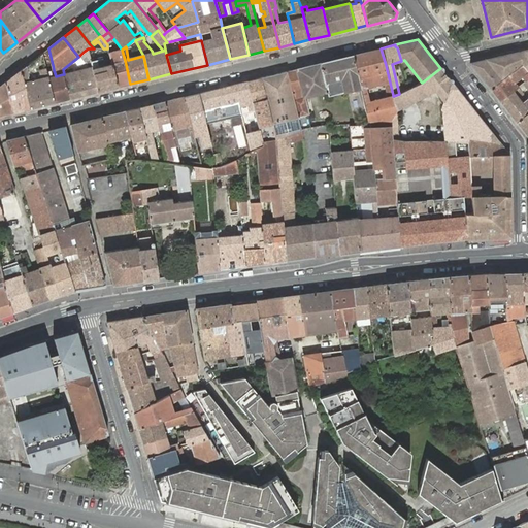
[(393,96),(393,95),(390,83),(386,65),(381,48),(353,55),(360,88),(361,90),(364,102),(364,103),(368,121),(391,120),(396,110),(393,96)]
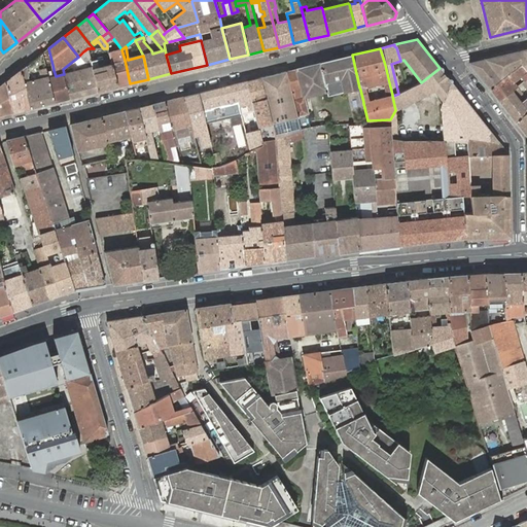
[(111,64),(117,86),(130,83),(125,60),(121,49),(108,53),(111,64)]
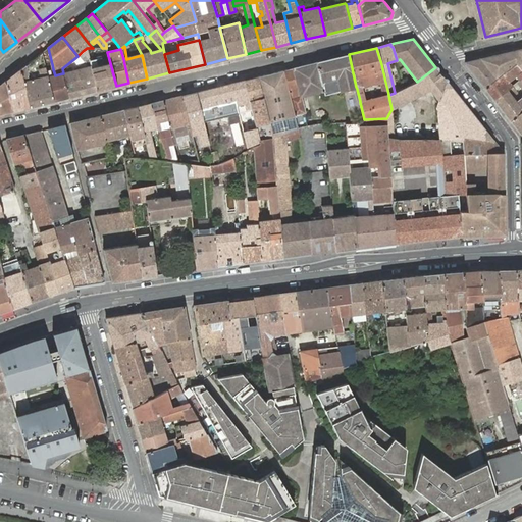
[(521,49),(513,51),(516,63),(517,64),(521,70),(521,49)]
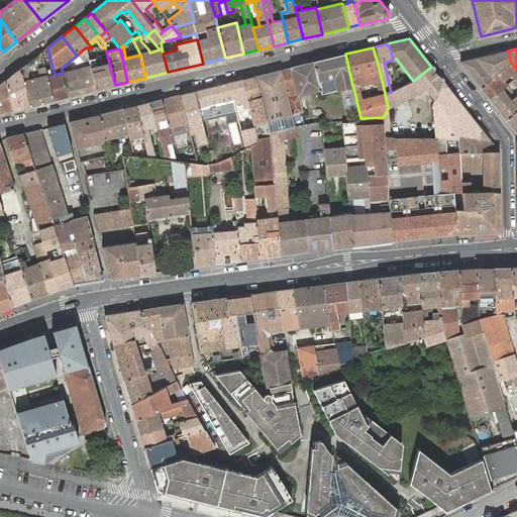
[(460,63),(480,87),(511,63),(508,50),(497,54),(479,58),(460,62),(460,63)]
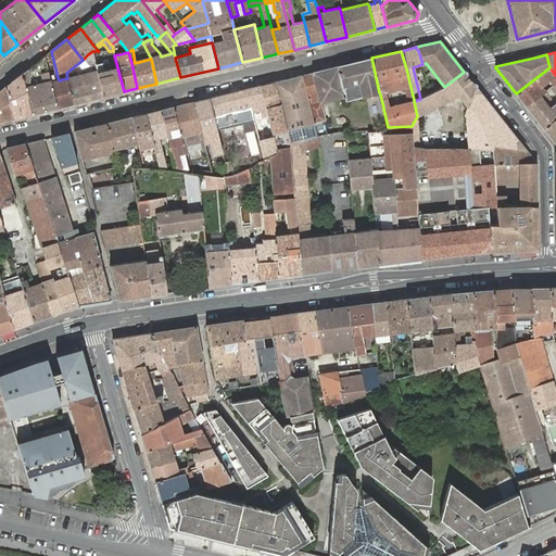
[(45,55),(22,74),(32,114),(57,108),(51,81),(49,75),(48,70),(45,55)]
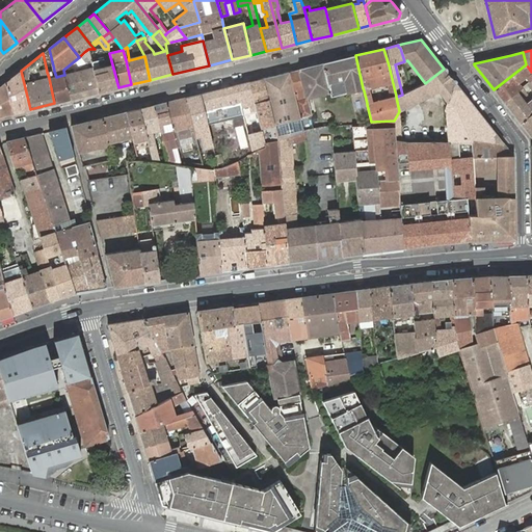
[(295,71),(289,72),(300,118),(310,115),(311,115),(307,98),(329,92),(330,97),(347,92),(355,90),(355,92),(362,91),(365,105),(367,104),(367,103),(364,90),(363,88),(355,55),(299,70),(295,71)]
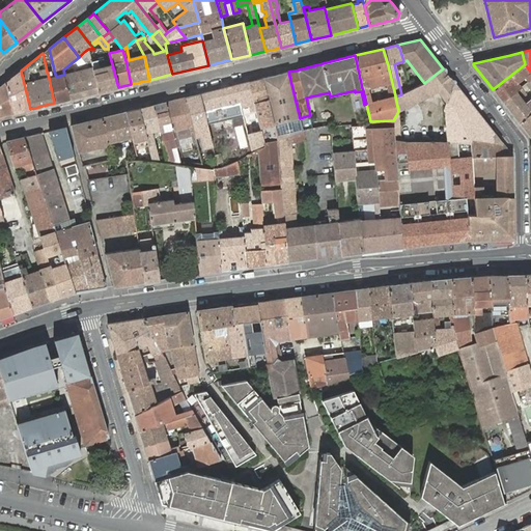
[(92,67),(99,92),(118,87),(112,64),(103,66),(101,56),(90,59),(92,67)]
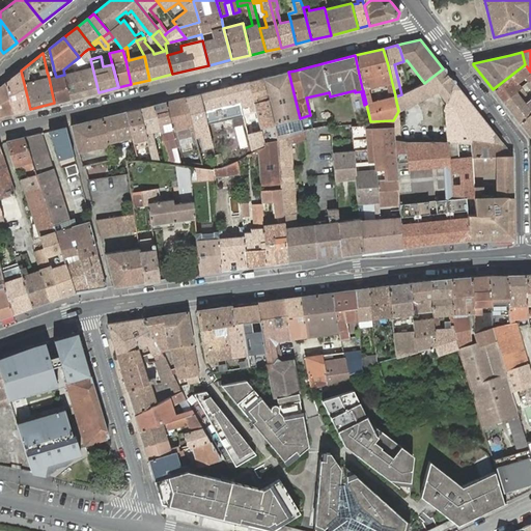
[(525,64),(493,89),(502,102),(521,87),(518,83),(525,78),(528,82),(530,79),(530,72),(526,65),(525,64)]
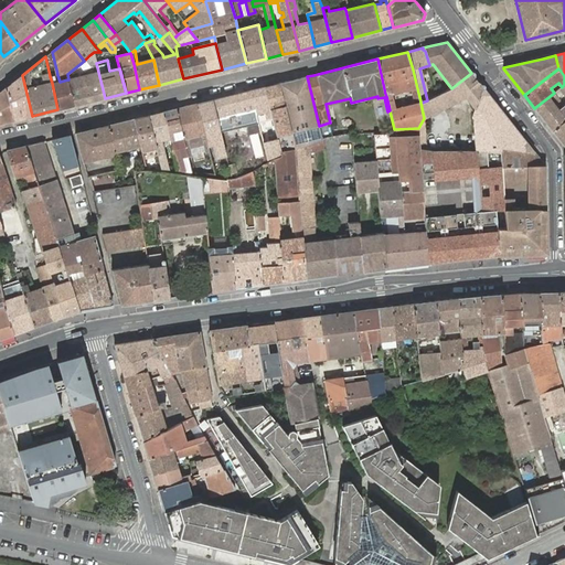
[(67,80),(74,106),(105,98),(98,72),(94,73),(68,80),(67,80)]
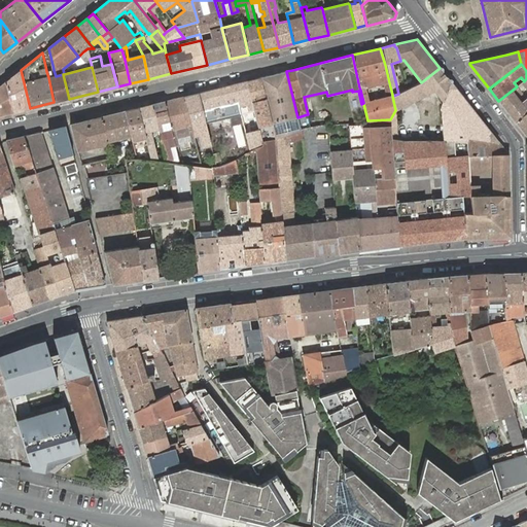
[(434,91),(441,69),(440,68),(421,82),(408,89),(398,94),(392,96),(395,110),(417,99),(418,99),(433,91),(434,91)]
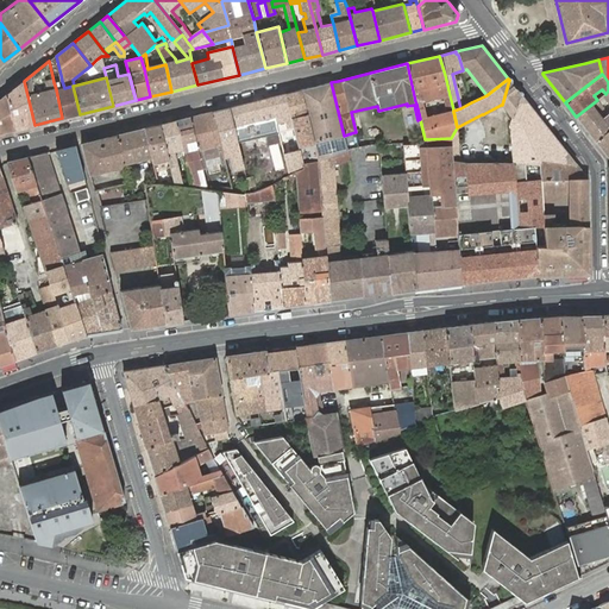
[(515,107),(520,93),(509,80),(502,105),(501,105),(512,119),(513,115),(515,107)]
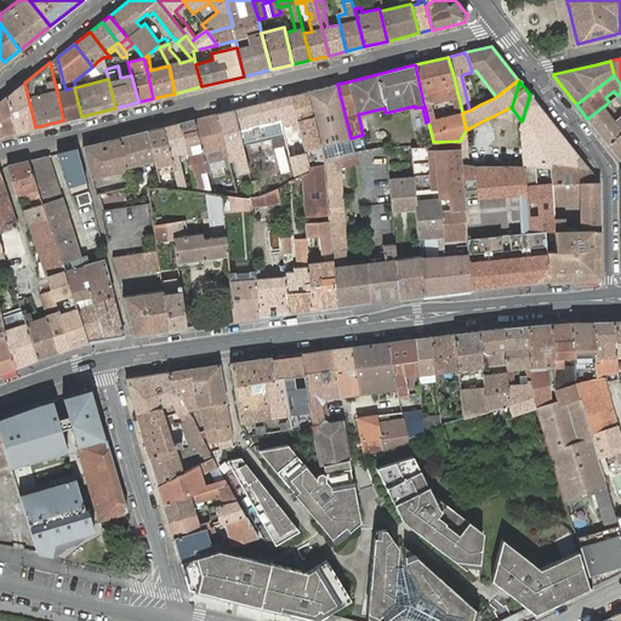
[(24,83),(7,96),(16,132),(35,127),(24,83)]
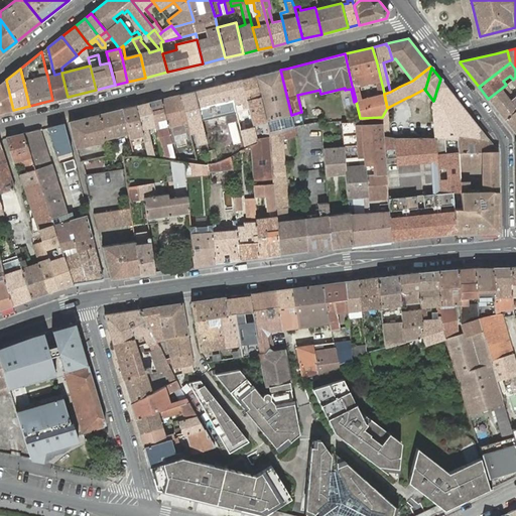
[(255,76),(269,135),(281,131),(295,127),(298,125),(301,125),(303,125),(302,119),(300,112),(291,115),(280,70),(255,76)]
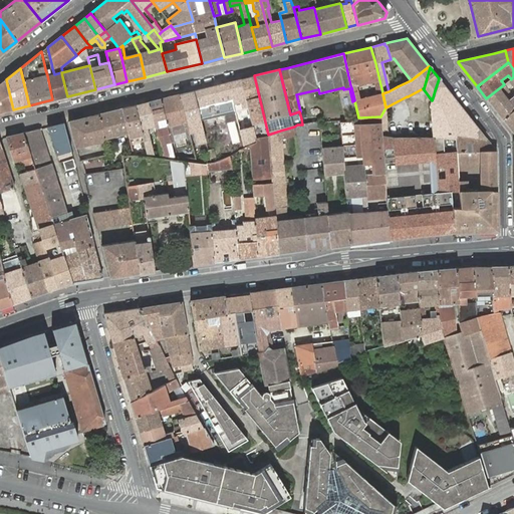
[(47,75),(52,99),(67,96),(61,72),(54,74),(47,75)]
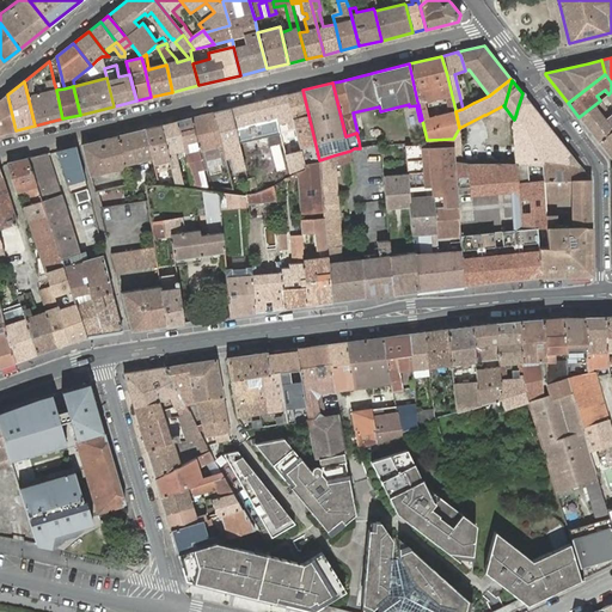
[(298,172),(300,213),(323,210),(319,161),(319,160),(303,90),(286,95),(295,129),(297,133),(300,151),(304,165),(305,167),(305,169),(298,172)]
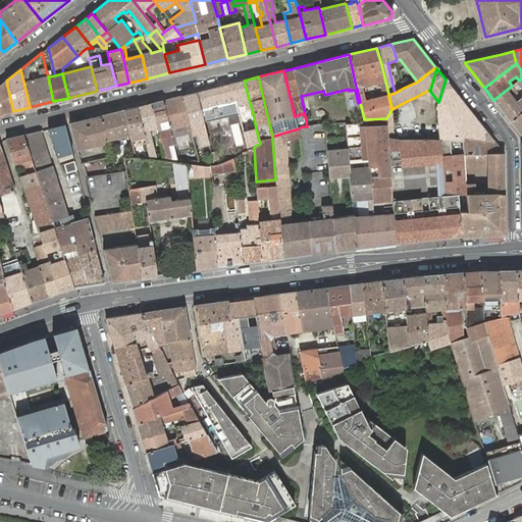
[(439,140),(463,140),(463,136),(491,138),(480,124),(471,112),(446,80),(441,92),(448,98),(442,103),(439,99),(438,102),(437,105),(439,140)]
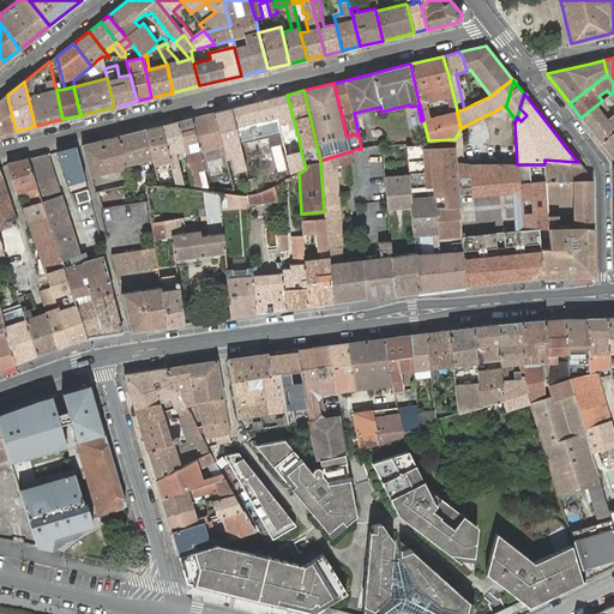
[(0,134),(16,131),(7,95),(0,100),(0,134)]
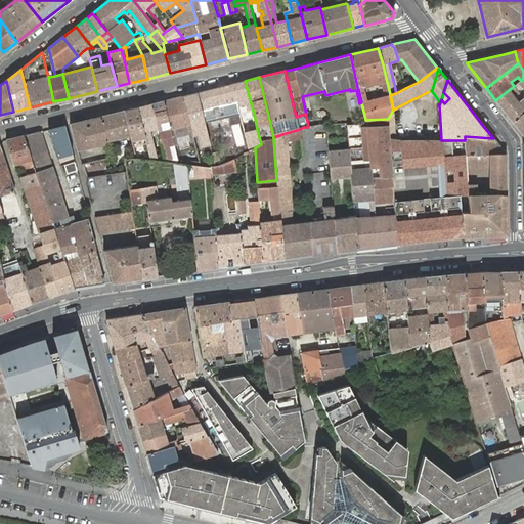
[(251,115),(254,114),(253,111),(245,81),(232,84),(239,114),(250,112),(251,115)]
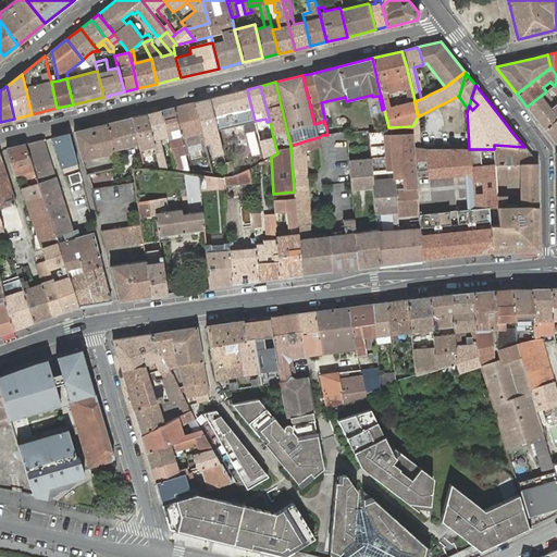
[(527,107),(545,128),(556,119),(556,107),(552,110),(544,100),(555,93),(552,88),(546,91),(527,107)]
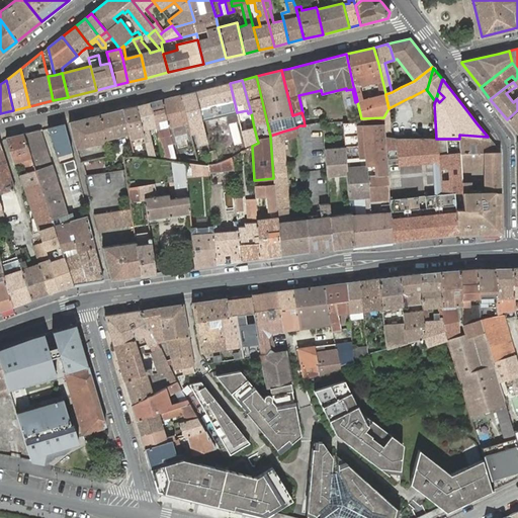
[(242,134),(241,131),(237,112),(230,83),(213,87),(194,91),(206,141),(218,138),(212,117),(218,116),(214,105),(223,103),(231,136),(232,136),(242,134)]
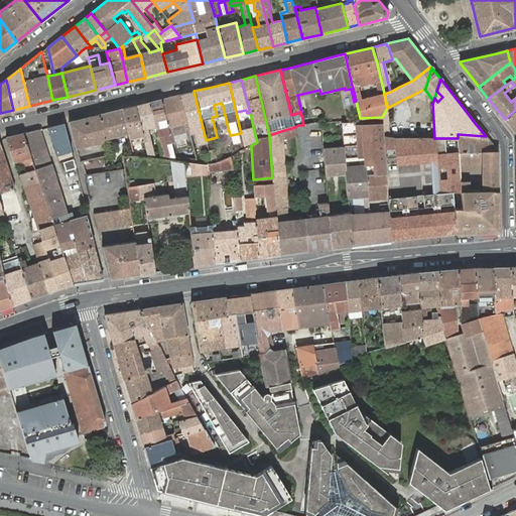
[(206,140),(194,91),(180,95),(189,131),(196,129),(199,144),(206,142),(206,140)]
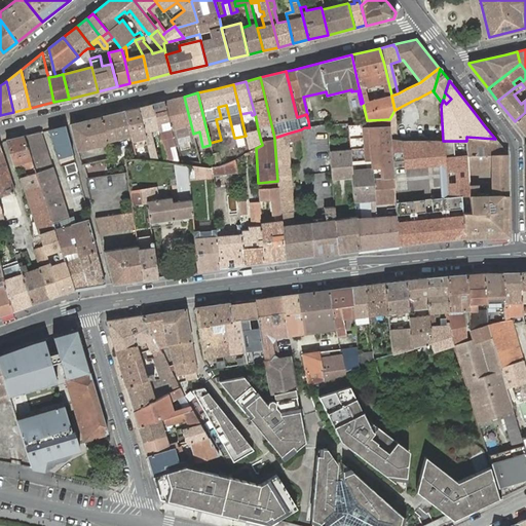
[(451,99),(445,92),(443,100),(446,104),(451,99)]
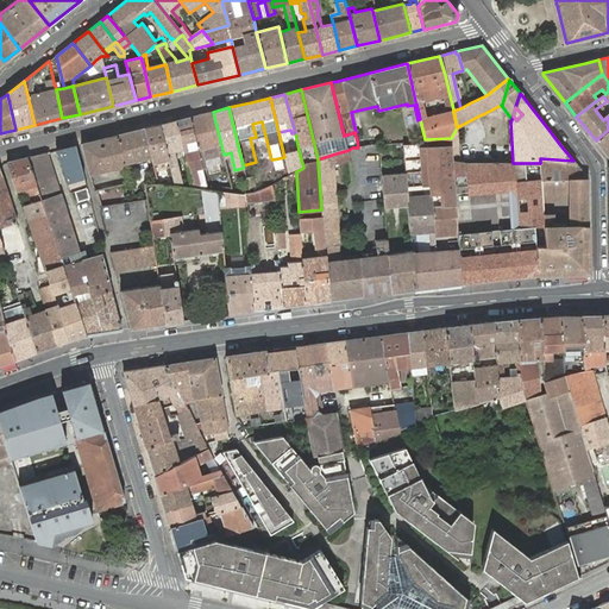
[(224,155),(213,112),(189,117),(202,169),(207,169),(205,159),(219,156),(221,164),(226,164),(224,155)]
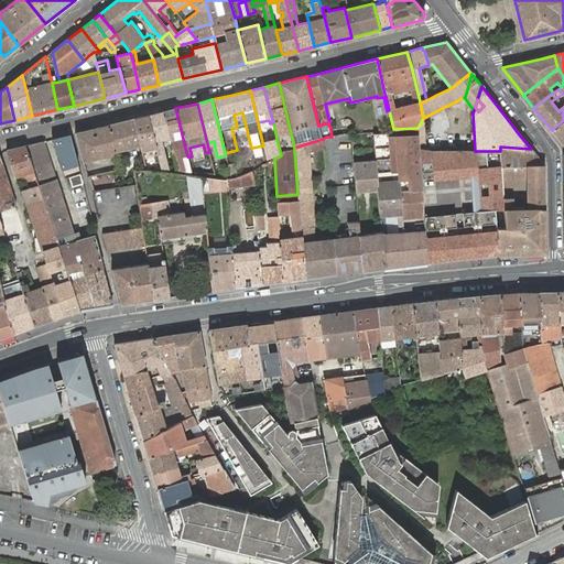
[(192,172),(187,156),(175,108),(162,111),(169,139),(176,170),(192,172)]
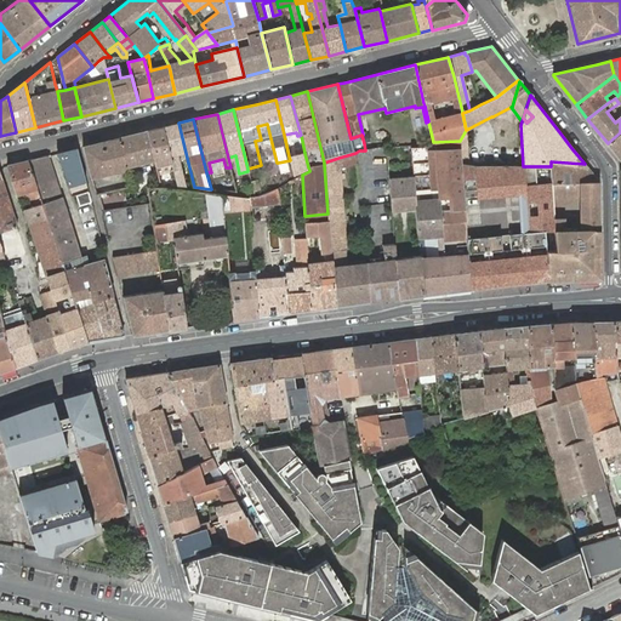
[(178,123),(163,127),(171,163),(177,184),(186,186),(178,154),(186,153),(178,123)]
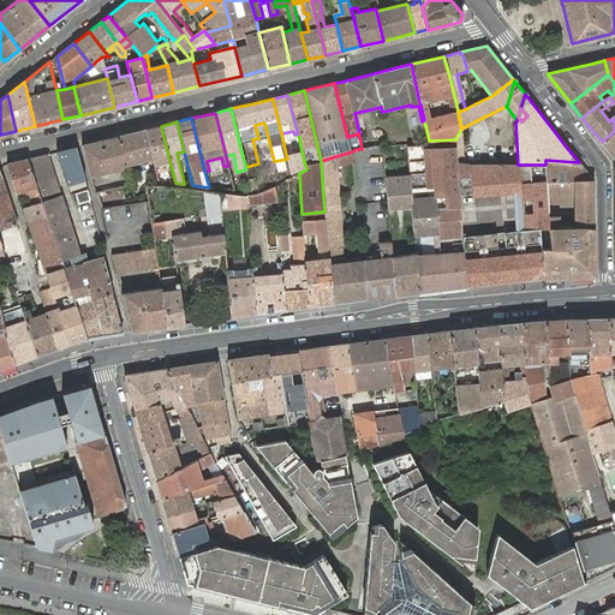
[(161,126),(145,130),(153,159),(155,165),(169,161),(161,126)]
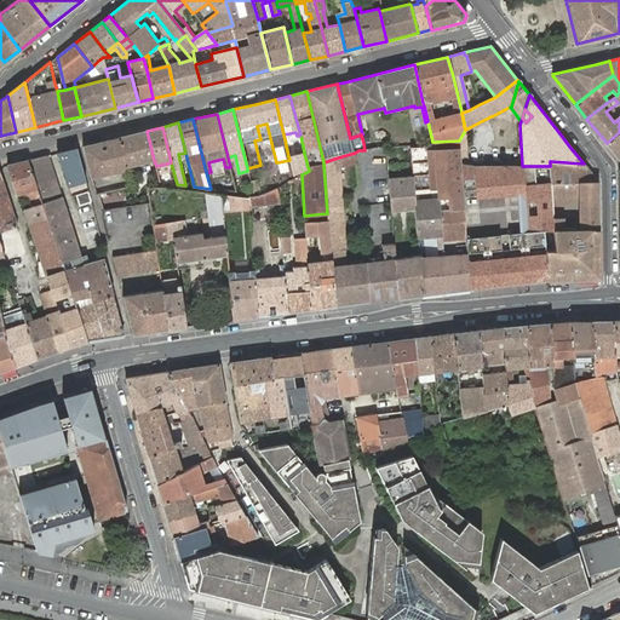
[(147,131),(120,137),(127,167),(154,160),(147,131)]
